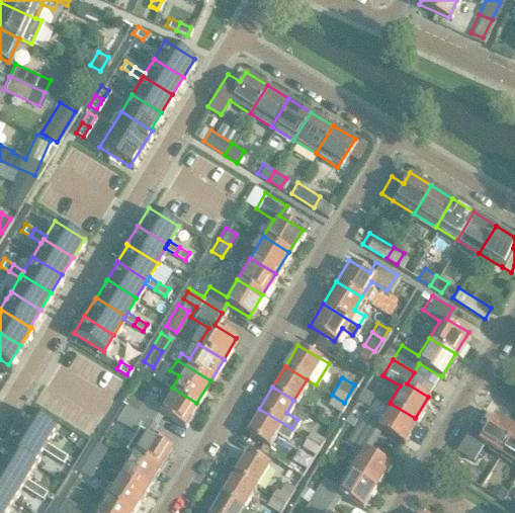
[(196,403),(172,388),(161,406),(144,395),(140,401),(129,395),(123,403),(155,422),(161,412),(182,425),(196,403)]
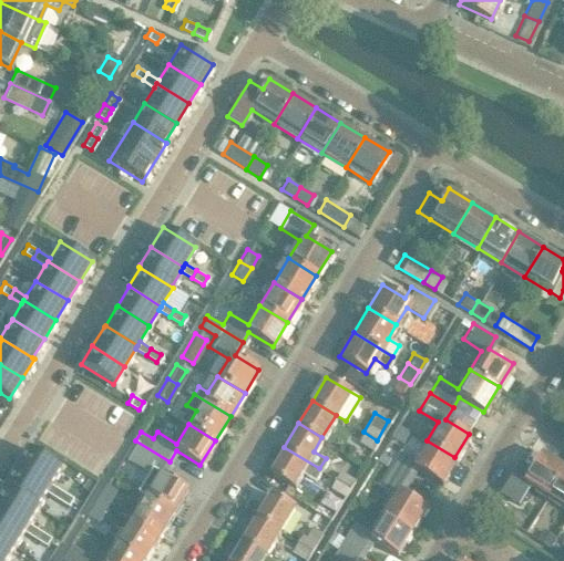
[(377,440),(363,432),(357,442),(371,449),(377,440)]
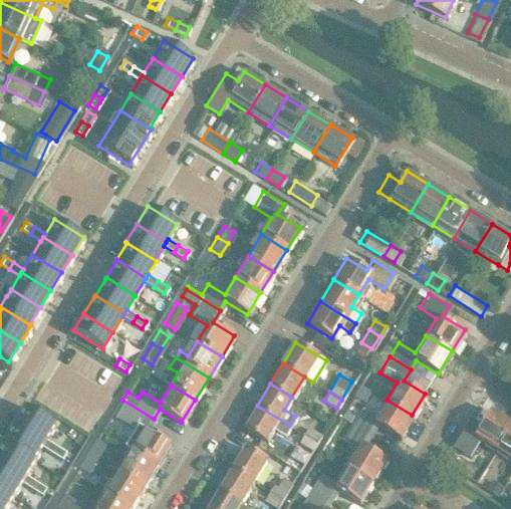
[(134,428),(123,445),(131,449),(156,464),(169,443),(148,430),(154,419),(122,400),(113,416),(134,428)]
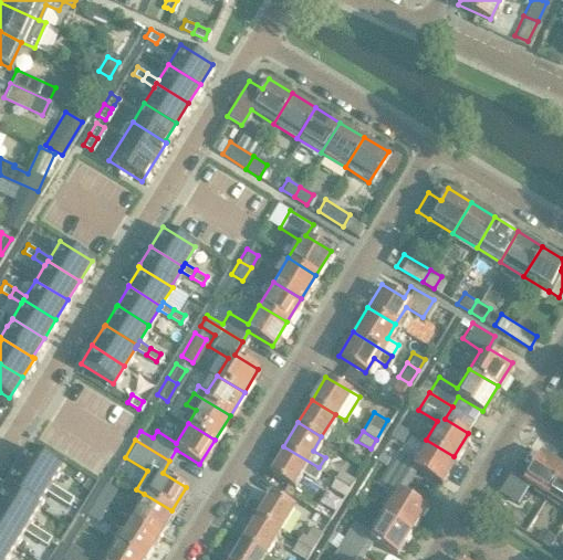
[(454,456),(426,440),(414,458),(395,446),(385,464),(408,477),(415,466),(439,482),(454,456)]
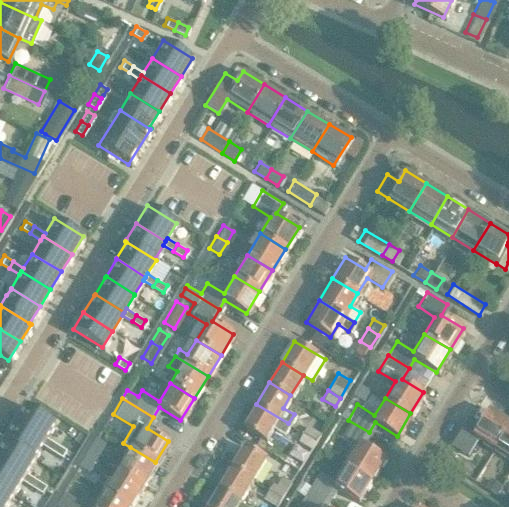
[(25,404),(14,422),(43,440),(45,437),(54,422),(25,404)]
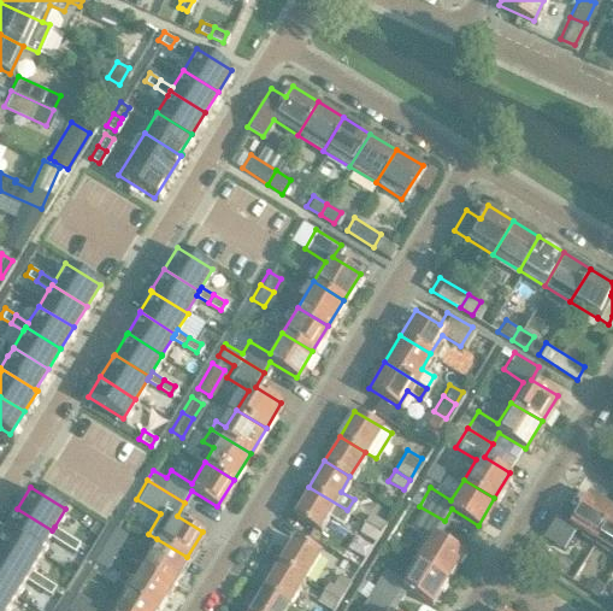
[(347,510),(308,487),(292,513),(318,529),(328,513),(340,521),(347,511),(347,510)]
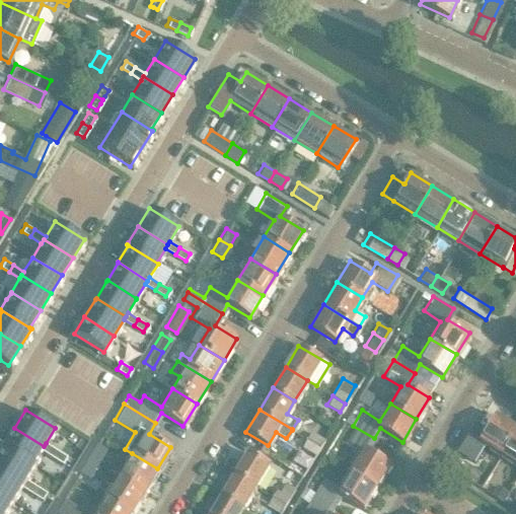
[(499,453),(515,427),(493,414),(481,434),(470,428),(457,450),(472,459),(483,443),(499,453)]
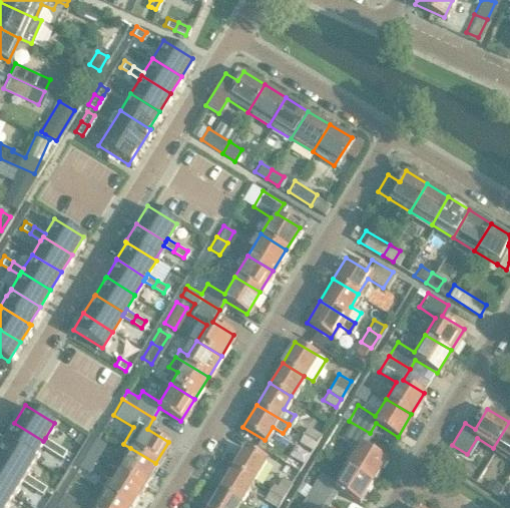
[(347,463),(372,478),(385,458),(363,444),(370,433),(349,421),(340,436),(357,447),(347,463)]
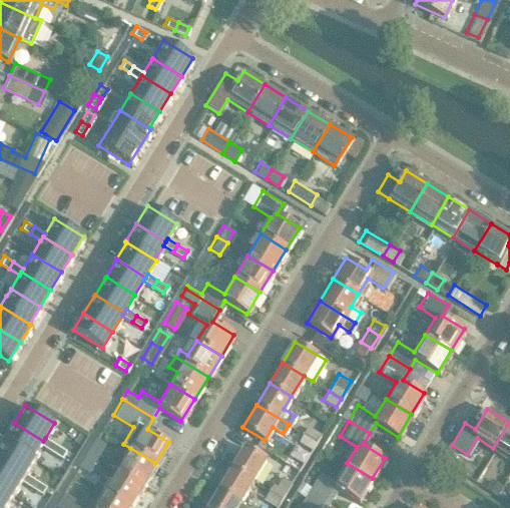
[(509,422),(493,448),(509,458),(509,422)]
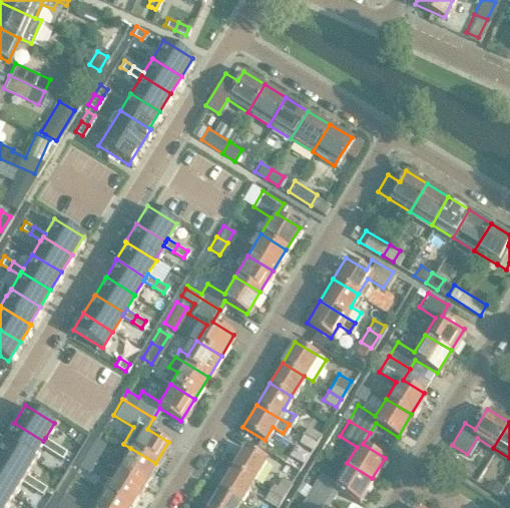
[(14,423),(3,440),(33,459),(34,458),(32,457),(40,445),(43,441),(14,423)]
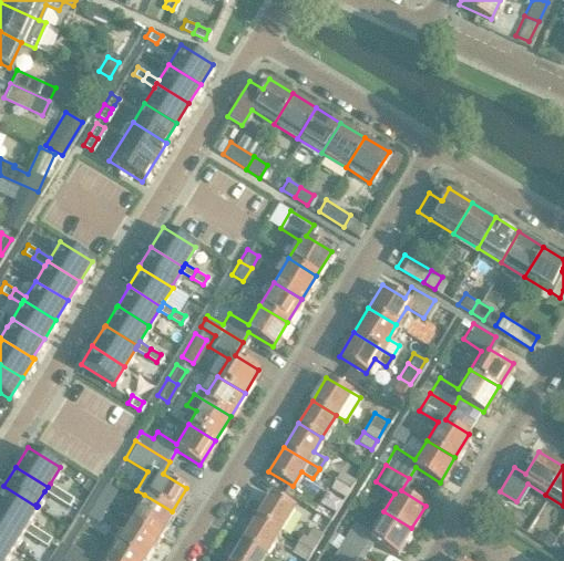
[(335,477),(348,486),(352,478),(339,470),(335,477)]
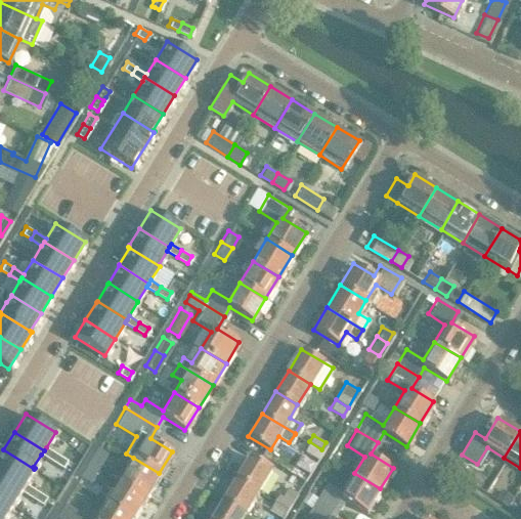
[(321,449),(309,441),(296,464),(292,461),(287,469),(303,479),(321,449)]
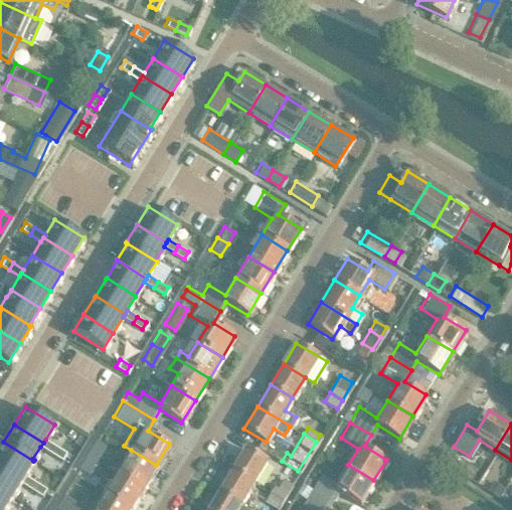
[(87,452),(96,457),(104,445),(95,439),(87,452)]
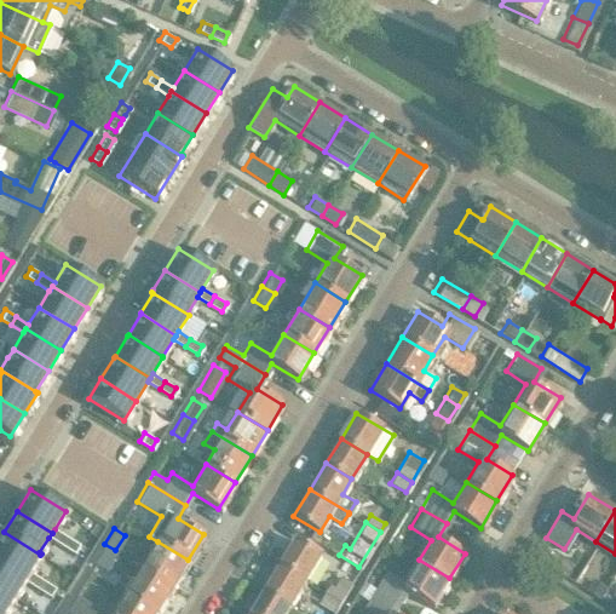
[(52,533),(49,538),(62,545),(67,537),(55,529),(52,533)]
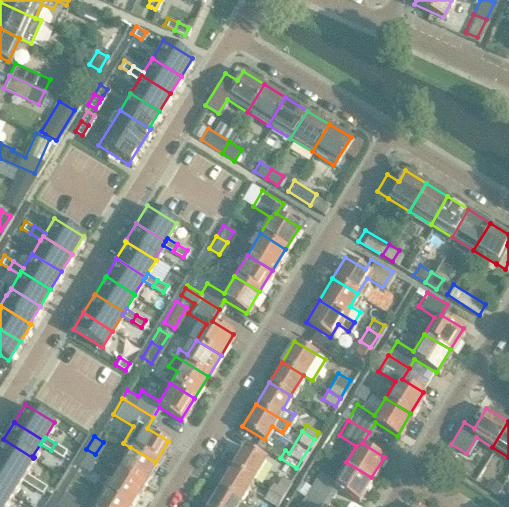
[(4,441),(0,447),(0,462),(22,476),(25,472),(33,458),(3,439),(2,440),(4,441)]
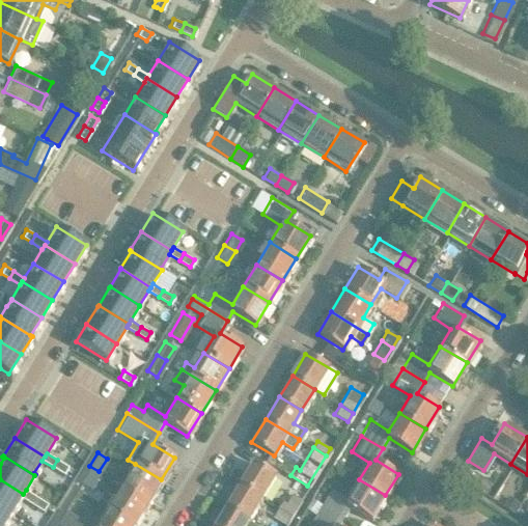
[(57,460),(53,467),(62,473),(66,466),(57,460)]
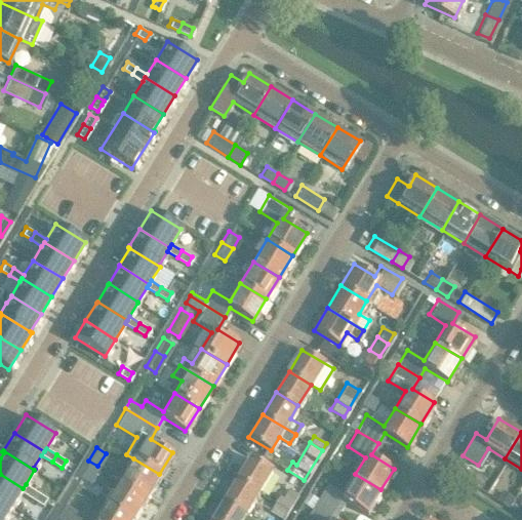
[(236,478),(257,491),(271,469),(249,455),(236,478)]
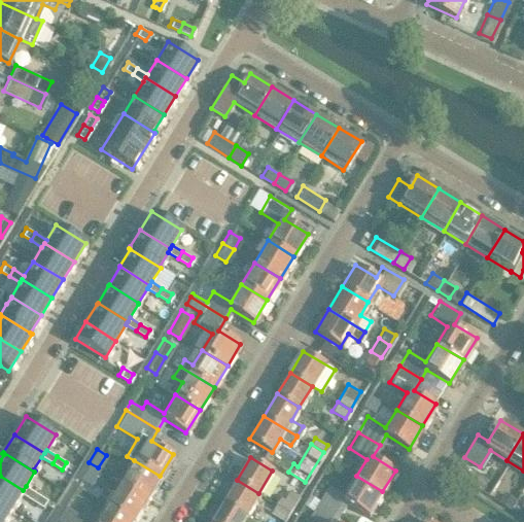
[(116,467),(111,476),(146,497),(160,476),(134,460),(126,474),(116,467)]
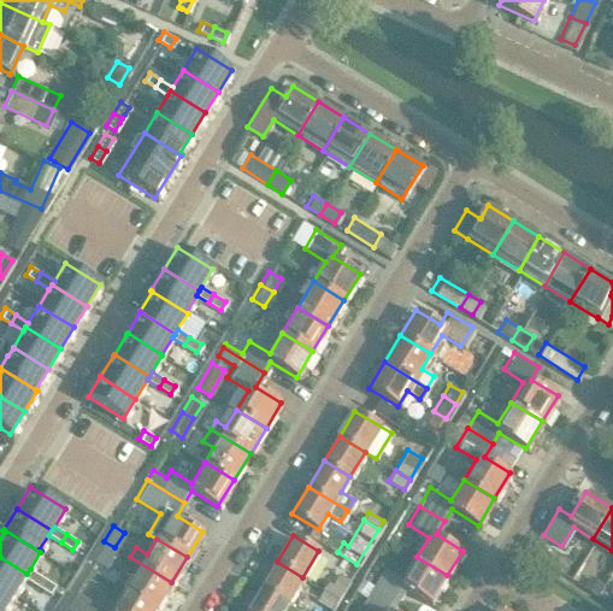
[(115,547),(104,541),(94,559),(104,565),(115,547)]
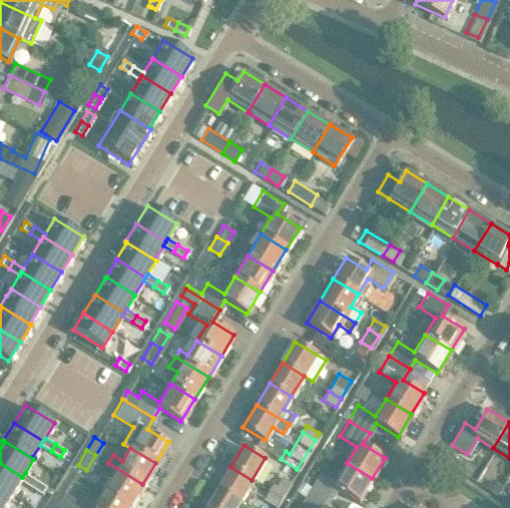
[(0,487),(12,495),(20,480),(22,477),(0,463),(0,487)]
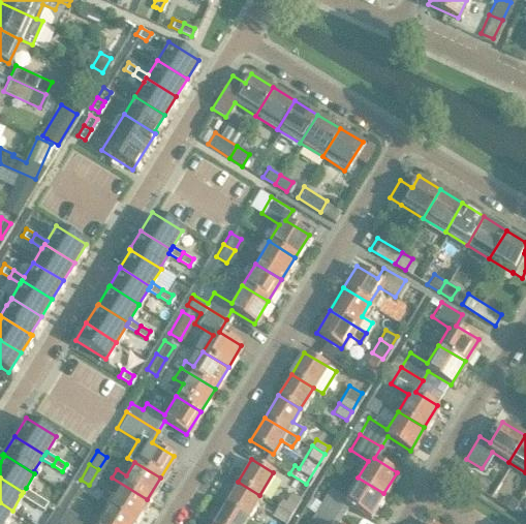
[(115,494),(107,505),(133,522),(147,499),(112,478),(105,489),(115,494)]
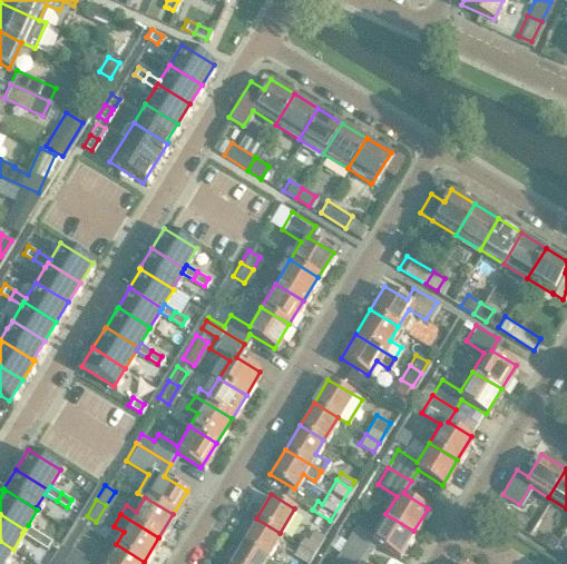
[(343,538),(367,552),(373,542),(398,556),(413,531),(385,514),(373,533),(354,522),(343,538)]
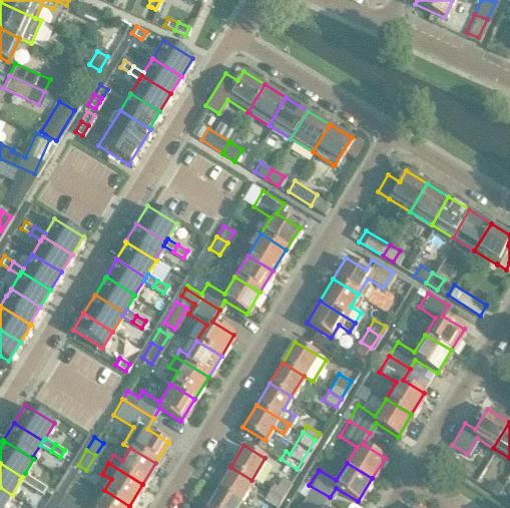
[(238,501),(251,480),(230,467),(217,488),(238,501)]
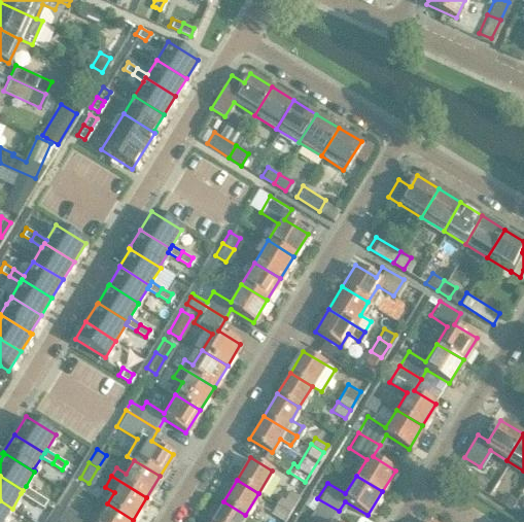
[(23,490),(21,493),(32,499),(36,492),(26,486),(25,487),(24,489),(23,490)]
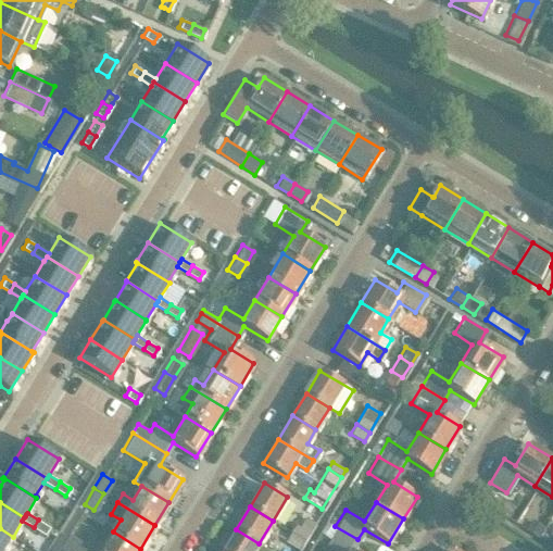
[(533,534),(540,524),(525,514),(518,524),(533,534)]
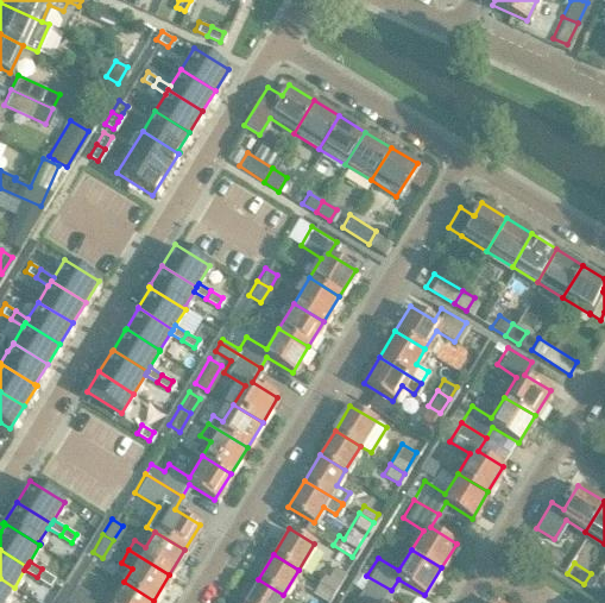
[(317,582),(333,591),(344,572),(333,566),(327,575),(322,572),(317,582)]
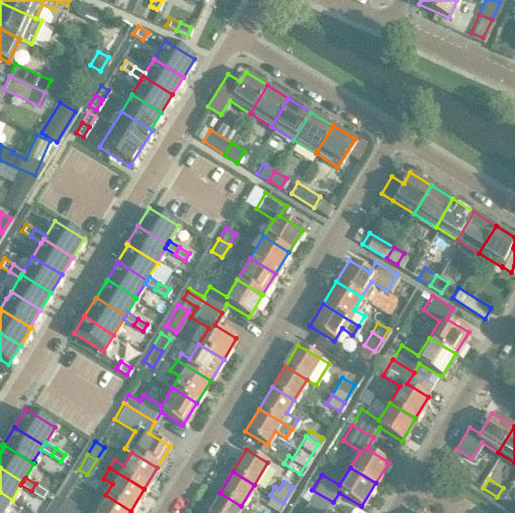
[(35,484),(31,491),(40,497),(45,490),(35,484)]
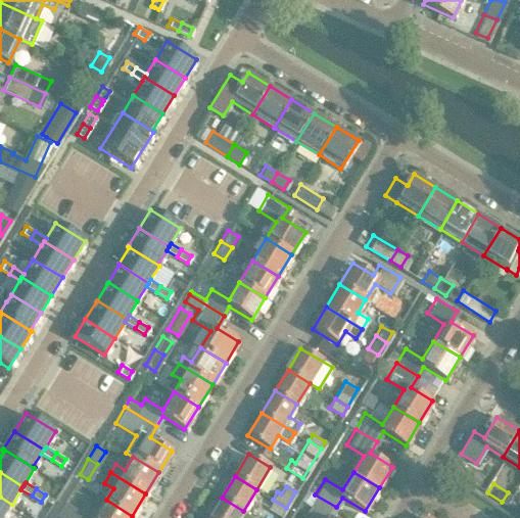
[(329,517),(336,507),(315,495),(305,510),(318,517),(329,517)]
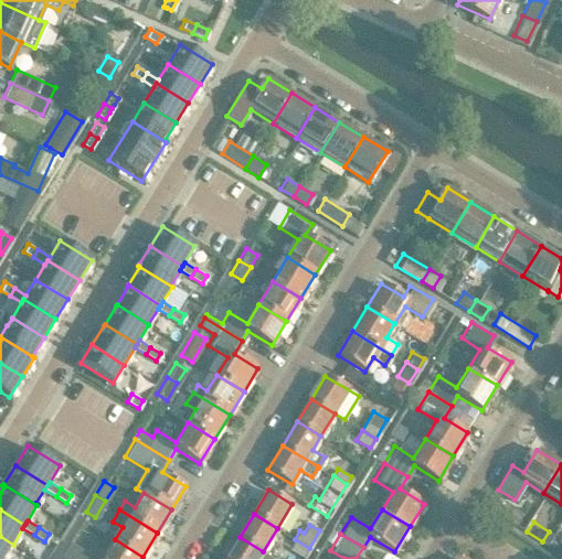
[(0,558),(3,558),(13,545),(0,536),(0,558)]
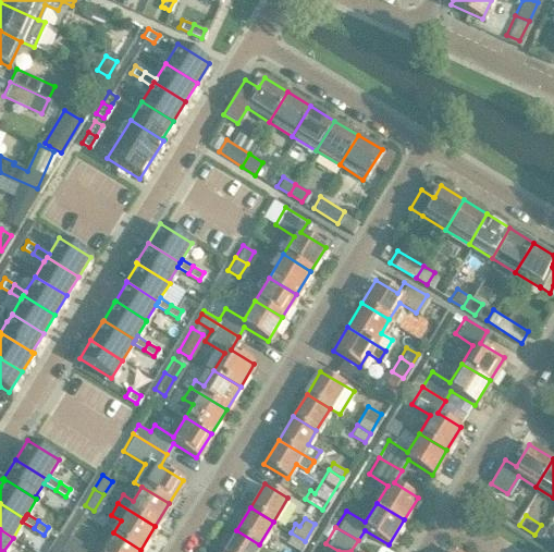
[(236,530),(223,551),(222,551),(254,551),(259,544),(236,530)]
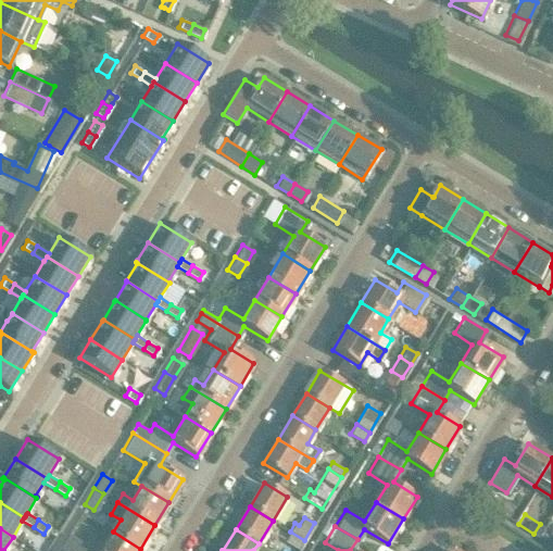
[(138,550),(140,549),(113,531),(101,550),(99,550),(83,541),(82,542),(68,535),(60,548),(65,550),(138,550)]
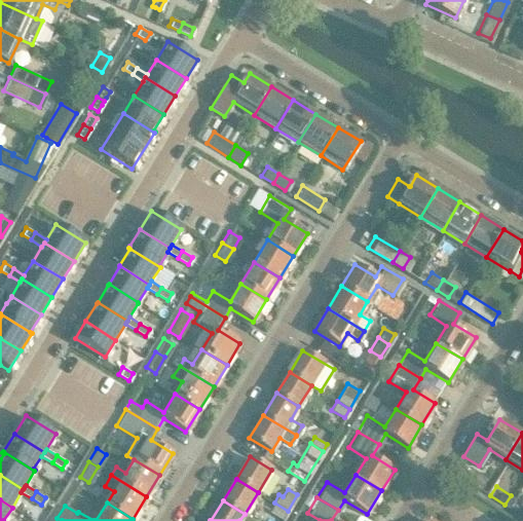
[(288,511),(274,503),(269,511),(283,519),(288,511)]
